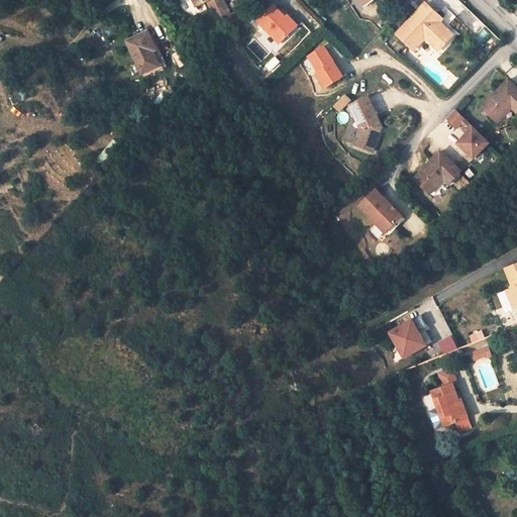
[(193,0),(197,7),(208,2),(217,19),(231,12),(224,0),(193,0)]
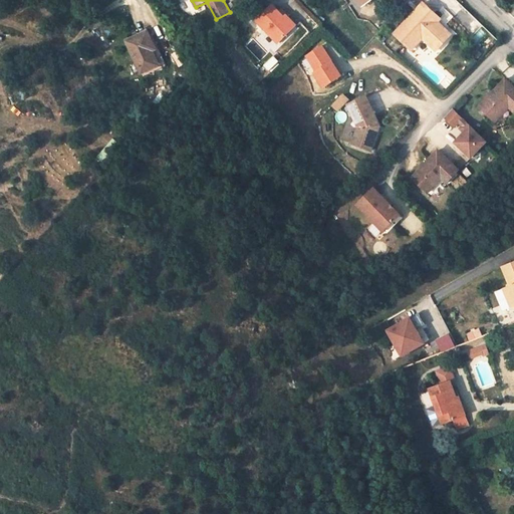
[(309,0),(301,0),(317,17),(322,13),(309,0)]
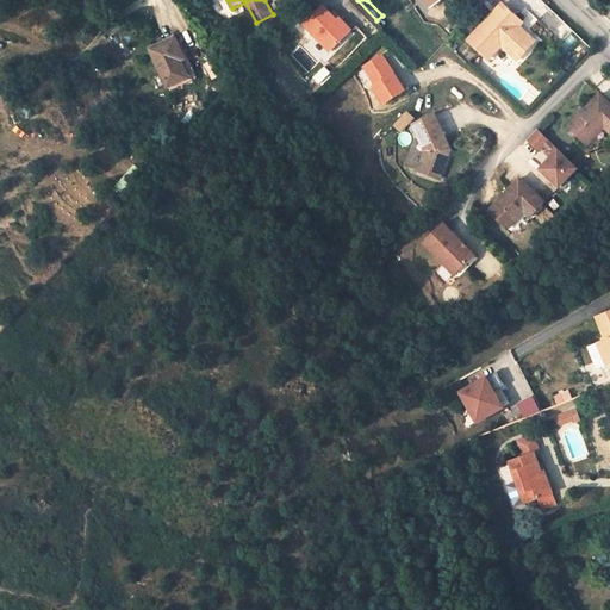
[(520,19),(504,5),(470,41),(484,55),(497,42),(499,38),(514,51),(517,48),(524,55),(536,42),(520,27),(515,23),(520,19)]
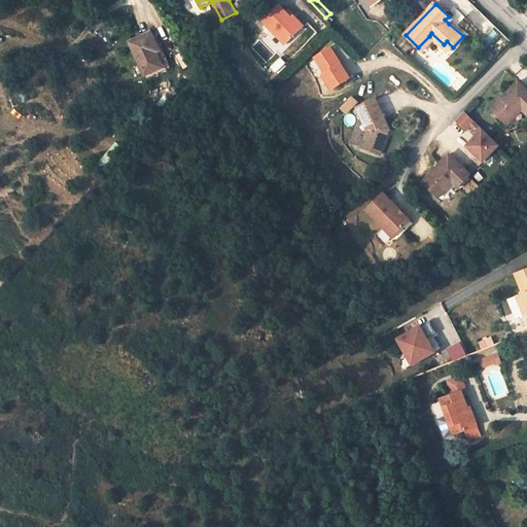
[(279,6),(262,23),(285,45),(305,27),(294,16),(291,19),(279,6)]
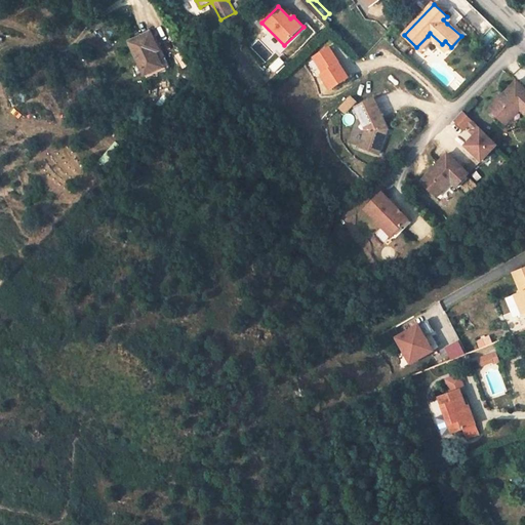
[(483,30),(488,25),(477,13),(472,18),(483,30)]
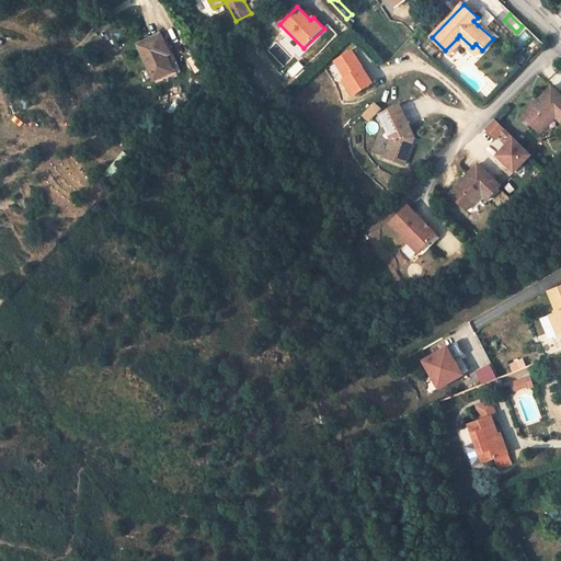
[(162,34),(138,45),(155,81),(178,70),(162,34)]
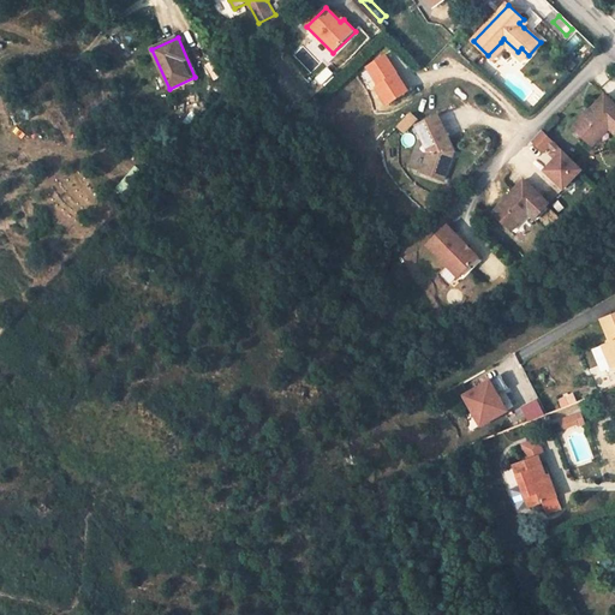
[(503,39),(501,42),(507,47),(515,54),(518,52),(503,39)]
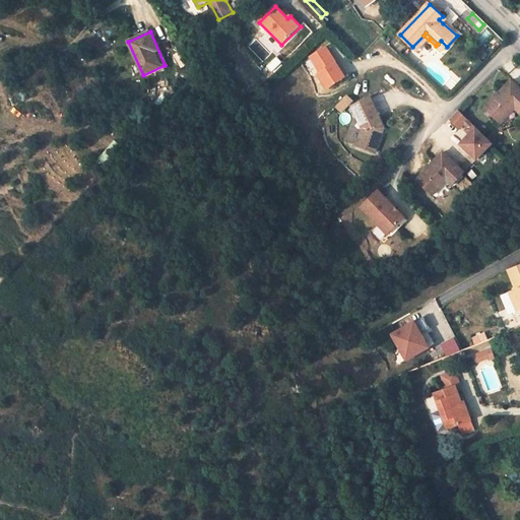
[(429,40),(424,36),(412,47),(417,52),(429,40)]
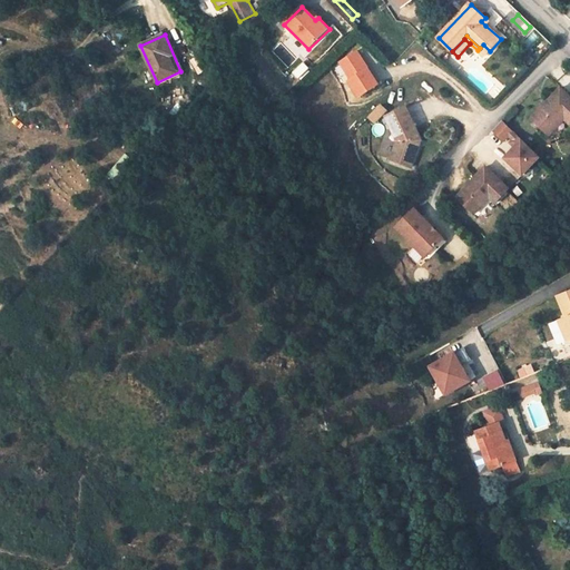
[(483,45),(480,48),(478,50),(484,57),(490,51),(483,45)]
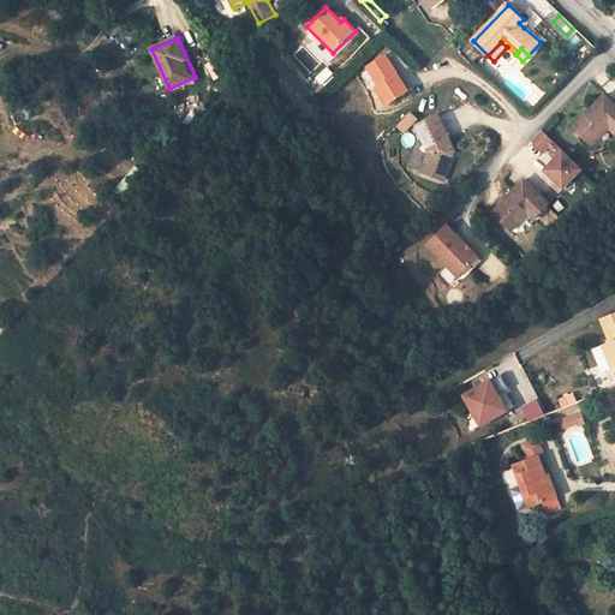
[(365,67),(377,85),(374,87),(386,105),(407,90),(384,55),(365,67)]
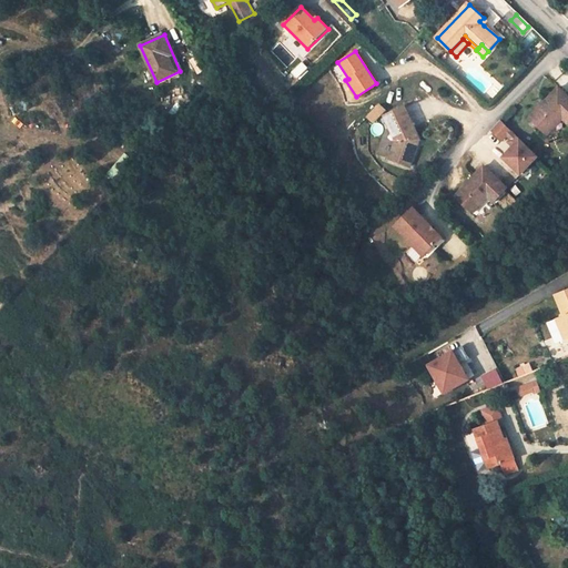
[(567,127),(567,100),(559,92),(529,120),(541,134),(559,119),(561,121),(567,128),(567,127)]
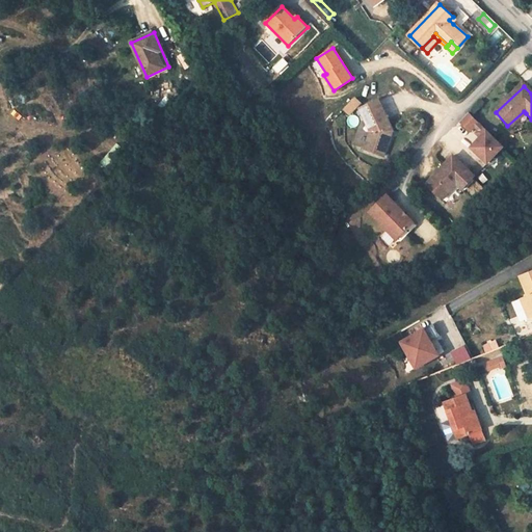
[(350,115),(364,103),(356,96),(344,108),(350,115)]
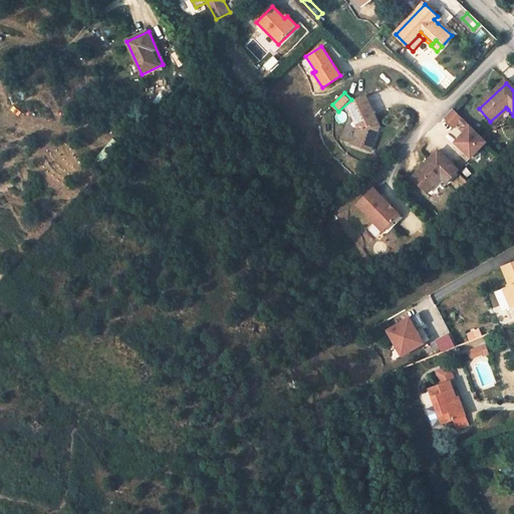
[(365,97),(347,105),(359,130),(354,146),(371,152),(380,127),(365,97)]
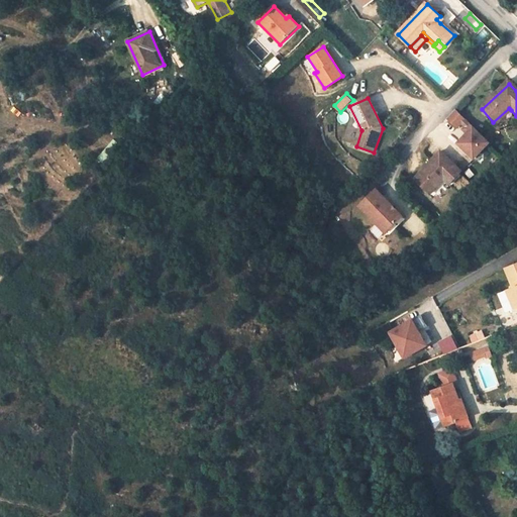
[(511,110),(509,108),(493,122),(496,124),(511,110)]
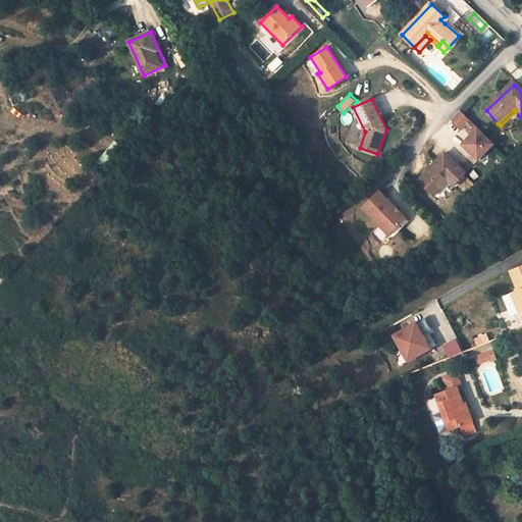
[(442,128),(453,138),(456,135),(461,129),(451,120),(442,128)]
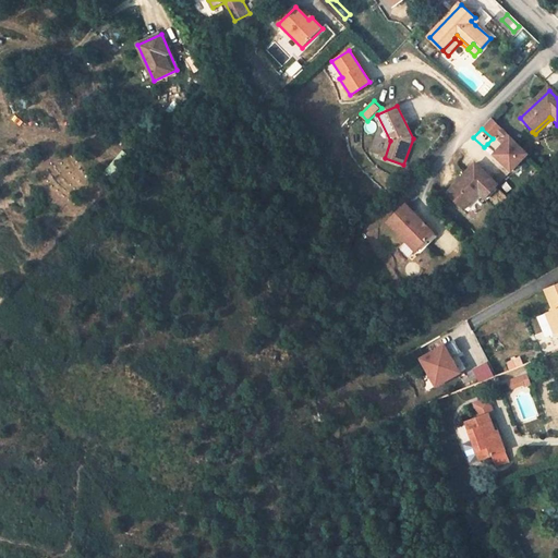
[(508,172),(525,156),(510,140),(498,150),(493,157),(508,172)]
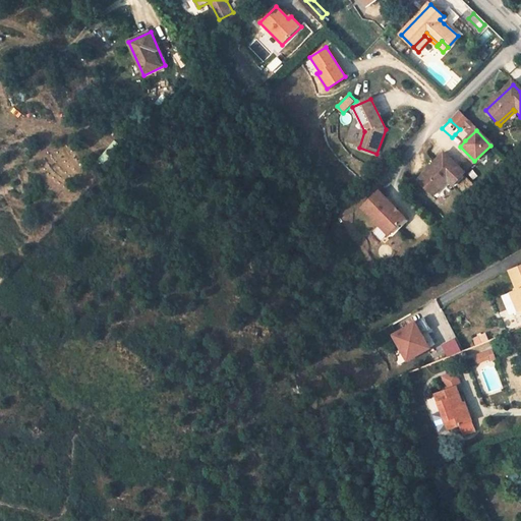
[(452,137),(460,147),(465,140),(461,136),(459,138),(455,134),(452,137)]
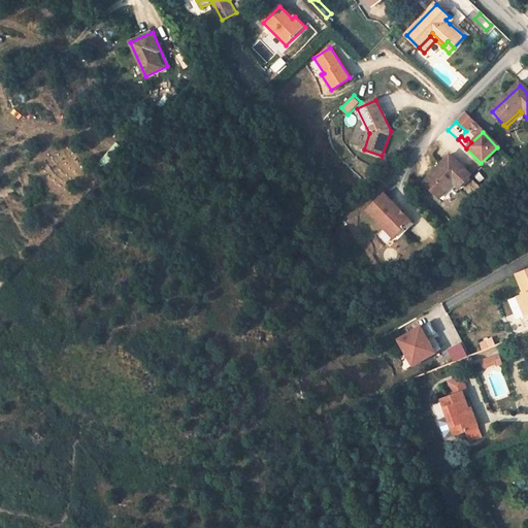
[(467,176),(448,156),(419,183),(431,194),(447,180),(449,183),(455,189),(467,176)]
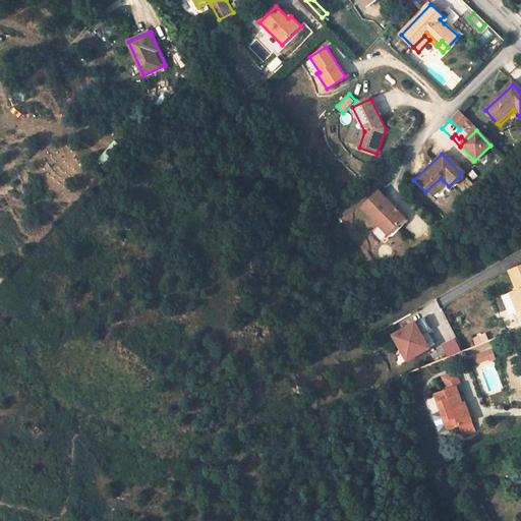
[(443,180),(441,178),(425,191),(428,194),(443,180)]
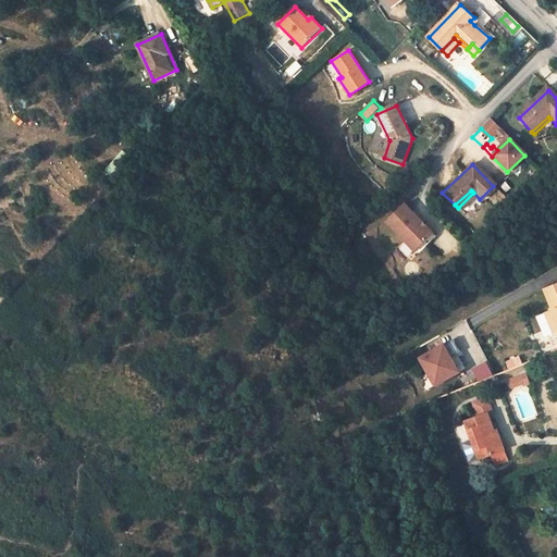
[(381,217),(408,248),(426,231),(400,200),(381,217)]
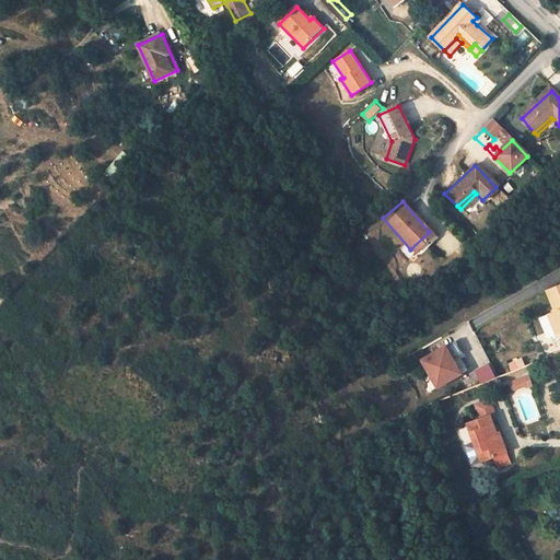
[(410,249),(413,253),(432,236),(429,232),(410,249)]
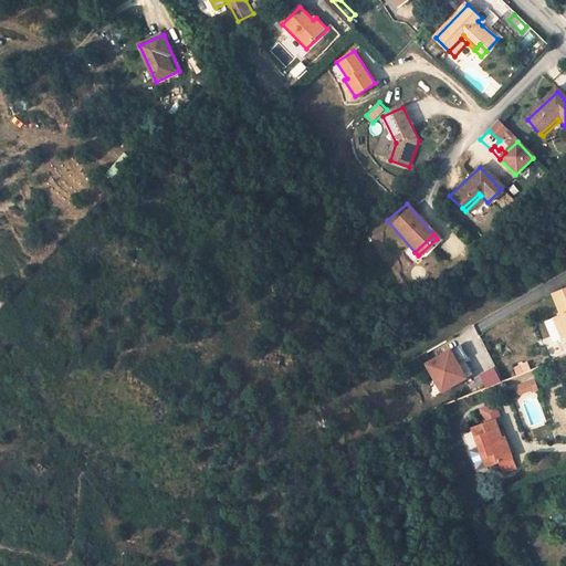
[(562,314),(558,315),(565,335),(565,287),(553,293),(562,314)]
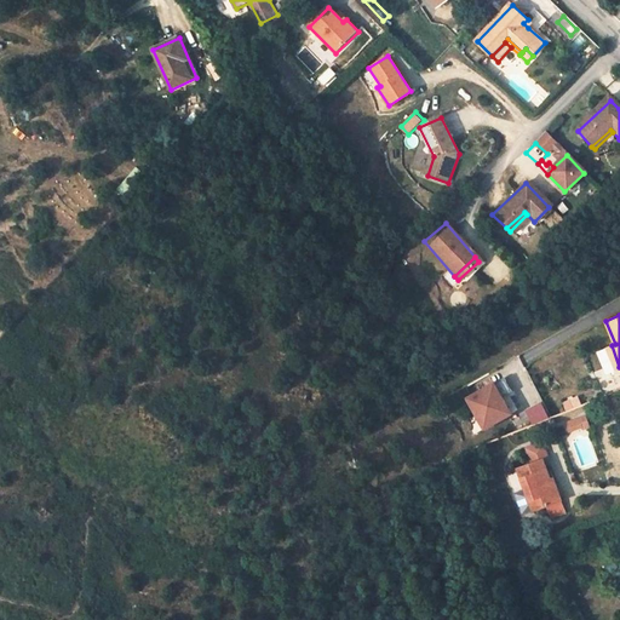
[(619,367),(612,345),(607,348),(616,372),(619,369),(619,367)]
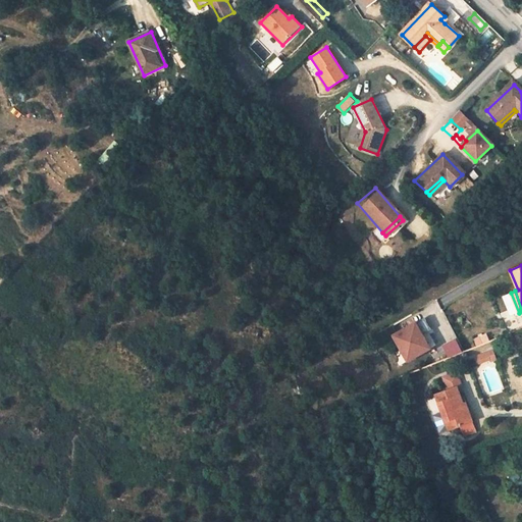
[(424,320),(388,343),(404,367),(431,350),(423,336),(427,333),(431,331),(424,320)]
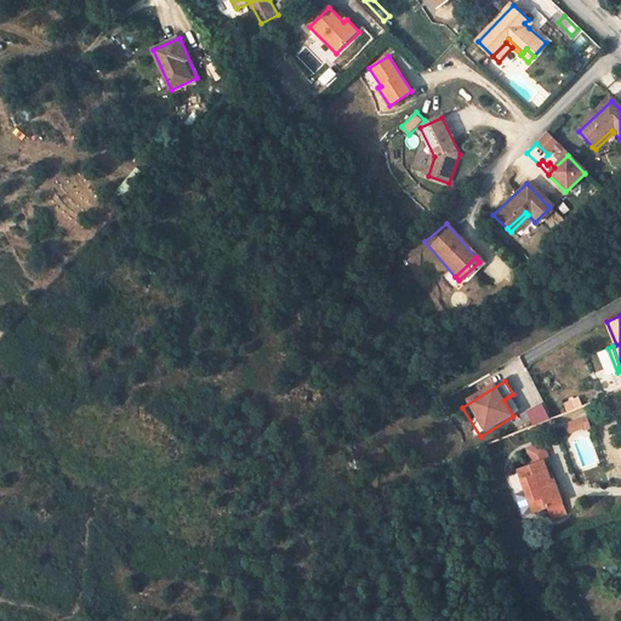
[(519,412),(508,397),(503,400),(513,416),(519,412)]
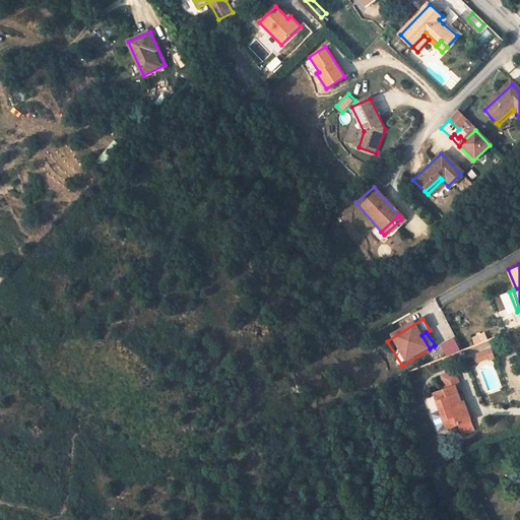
[(472,337),(475,345),(490,340),(486,332),(472,337)]
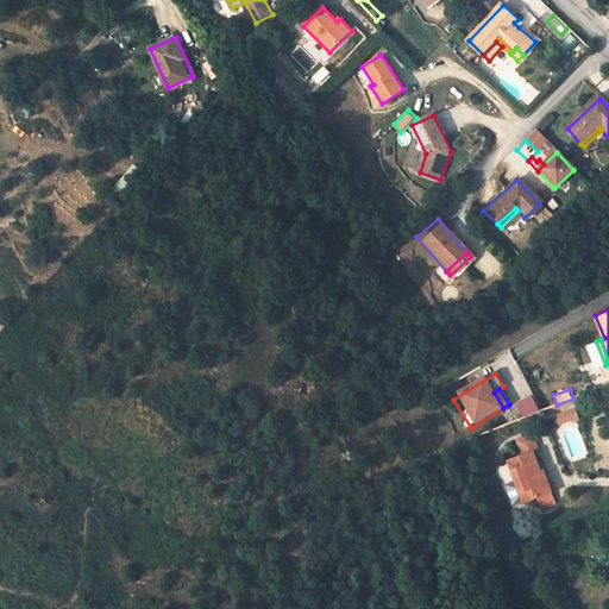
[(532,435),(514,443),(519,458),(534,452),(538,450),(532,435)]
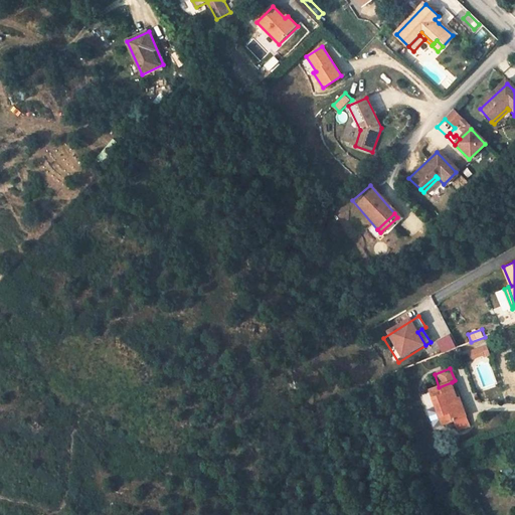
[(439,387),(431,390),(444,424),(454,421),(461,418),(455,399),(458,398),(452,382),(439,387)]
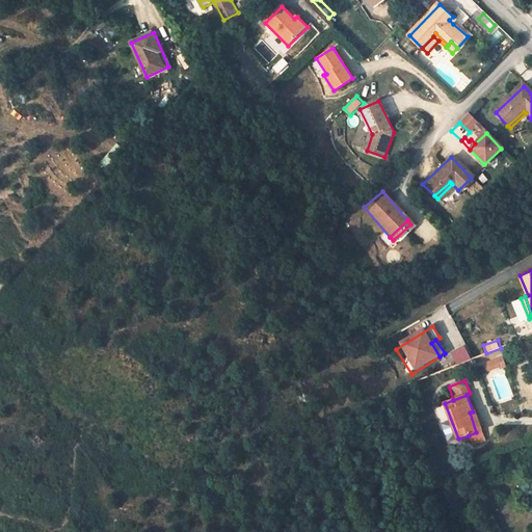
[(473,411),(470,413),(476,432),(481,430),(475,410),(473,411)]
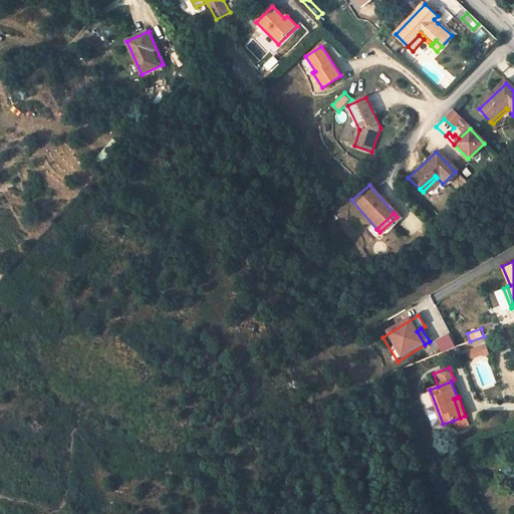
[(460,418),(453,421),(456,430),(469,425),(465,416),(460,418)]
